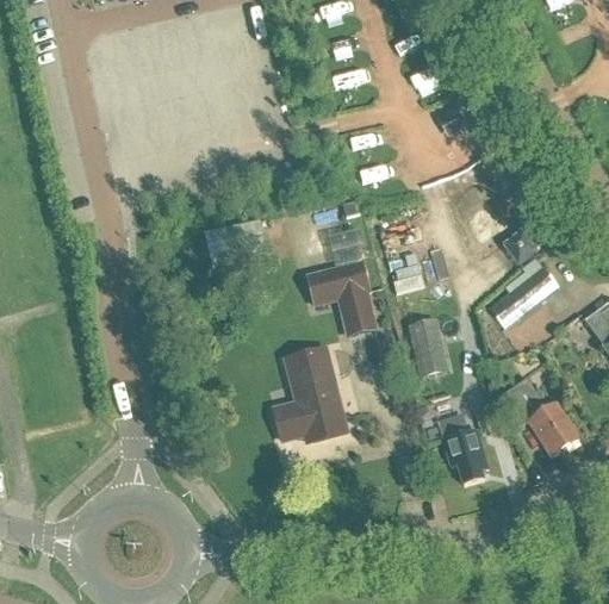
[(358,205),(345,207),(348,219),(361,217),(358,205)]
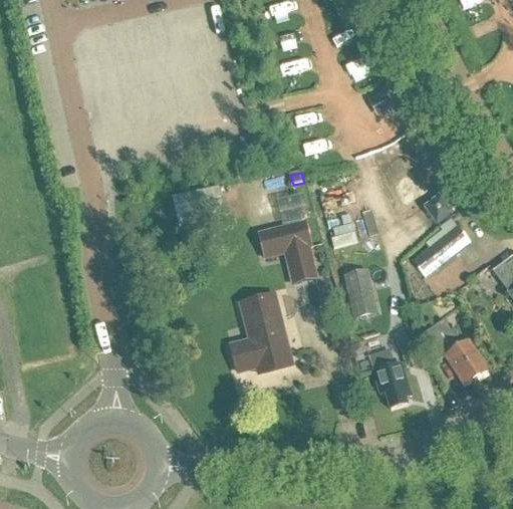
[(439,220),(451,211),(440,198),(428,207),(439,220)]
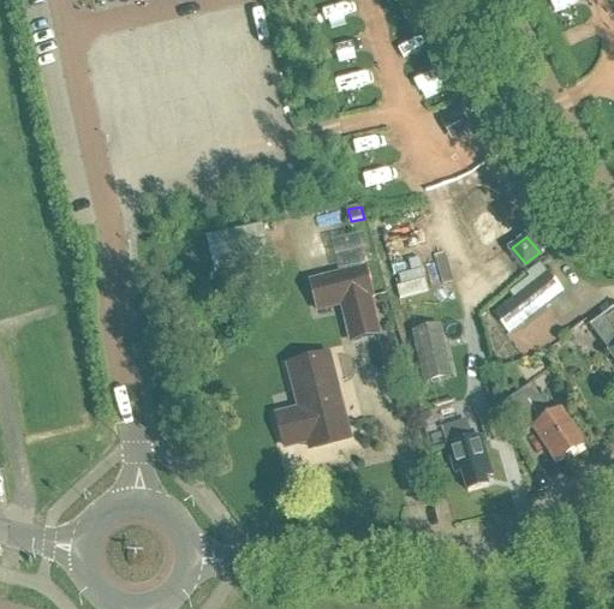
[(400,262),(388,263),(391,285),(403,282),(400,262)]
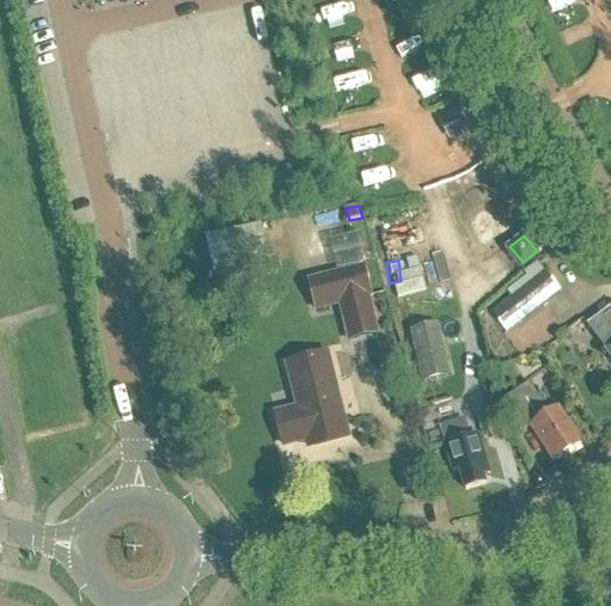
[(368,295),(372,294),(364,264),(310,277),(318,307),(341,301),(344,314),(372,307),(368,295)]
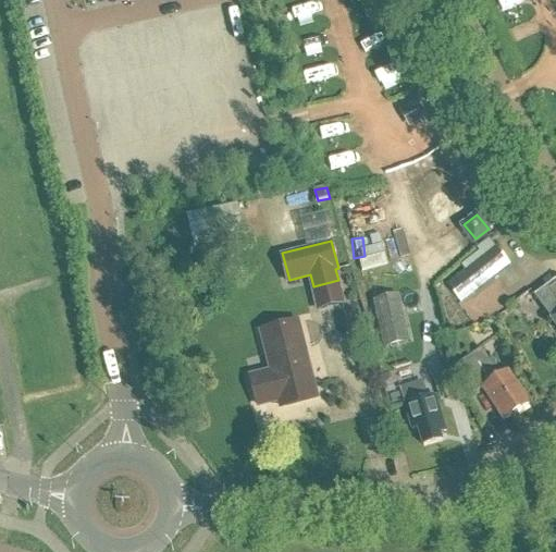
[(510,261),(495,243),(446,282),(461,302),(510,261)]
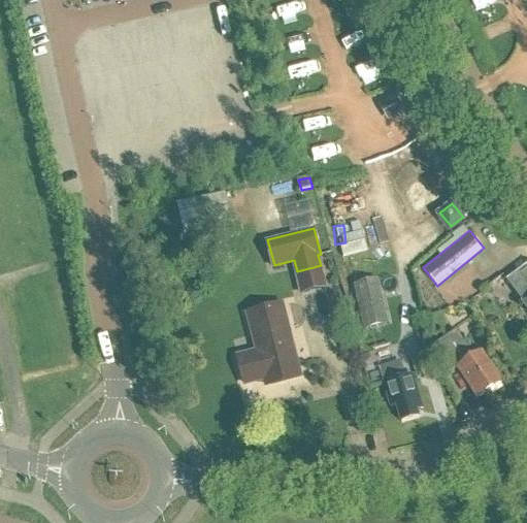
[(526,263),(506,279),(526,306),(526,263)]
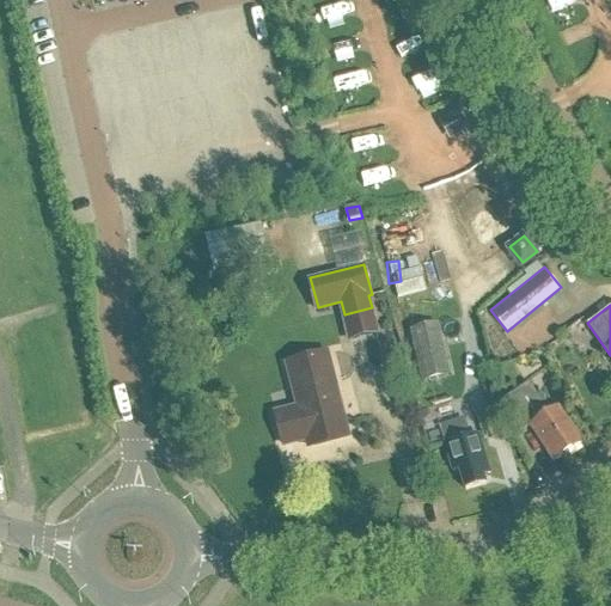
[(413,328),(425,378),(451,372),(439,322),(413,328)]
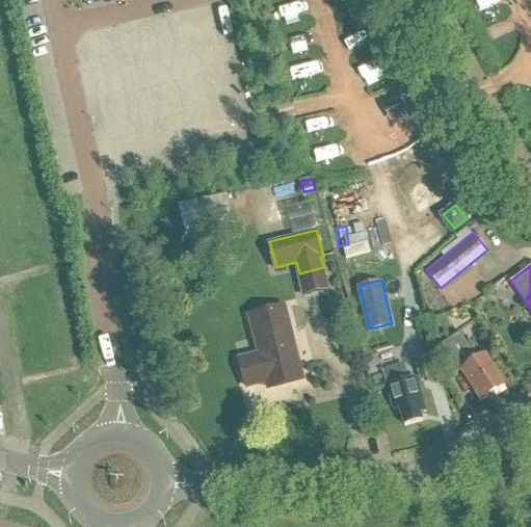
[(269,387),(302,377),(284,306),(250,314),(260,353),(240,359),(246,385),(267,379),(269,387)]
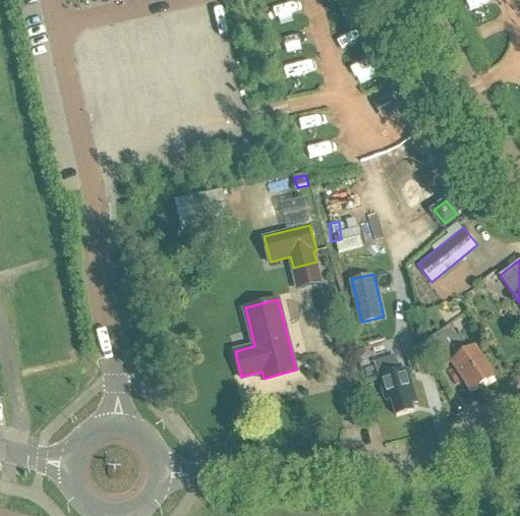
[(471,392),(496,376),(475,344),(467,349),(461,339),(450,324),(422,342),(441,369),(452,362),(471,392)]
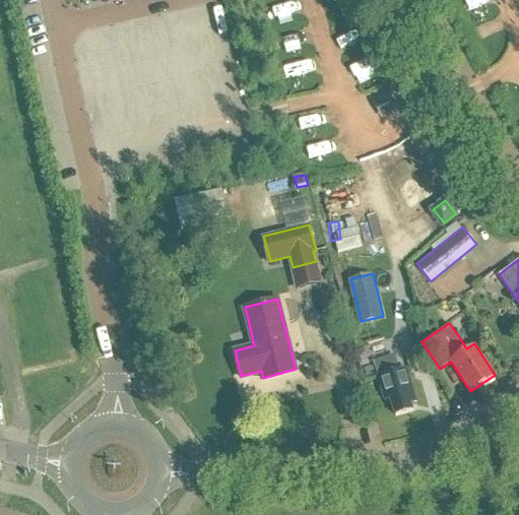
[(339,348),(347,376),(374,368),(367,341),(339,348)]
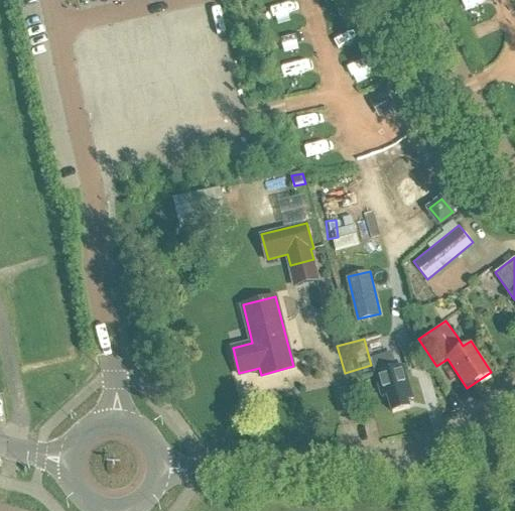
[(393,411),(409,406),(407,400),(412,399),(403,366),(396,368),(391,352),(371,358),(376,375),(382,397),(388,395),(393,411)]
